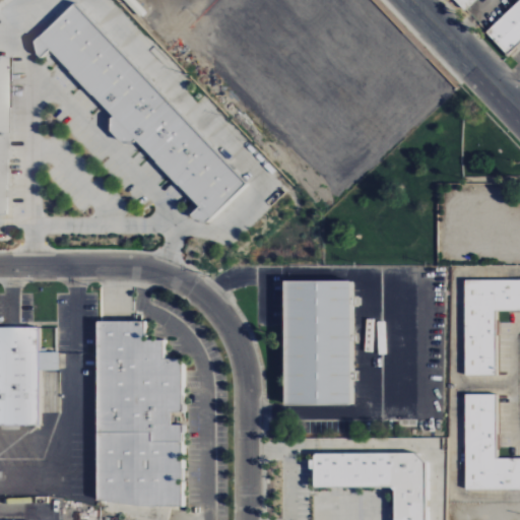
[(476,0),(453,0),(464,12),(476,0)]
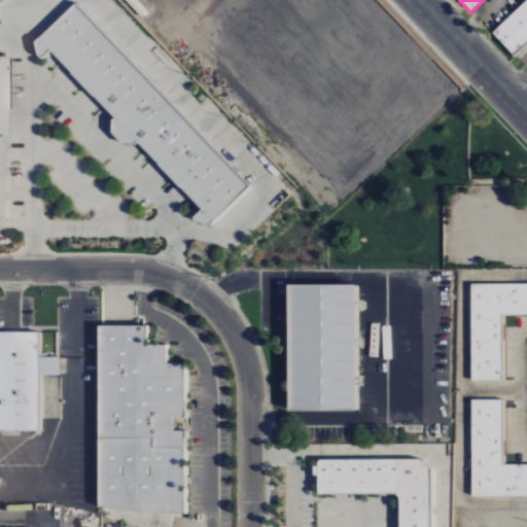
[(526,0),(492,33),(514,57),(526,43),(526,0)]
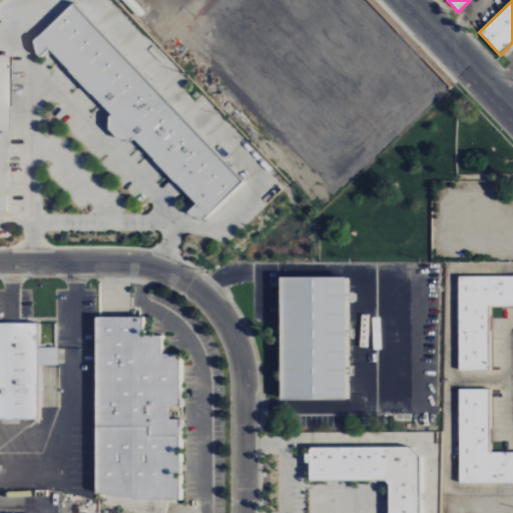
[(242,182),(72,3),(28,45),(40,58),(47,51),(109,116),(102,122),(121,142),(128,135),(194,205),(188,210),(199,222),(242,182)]
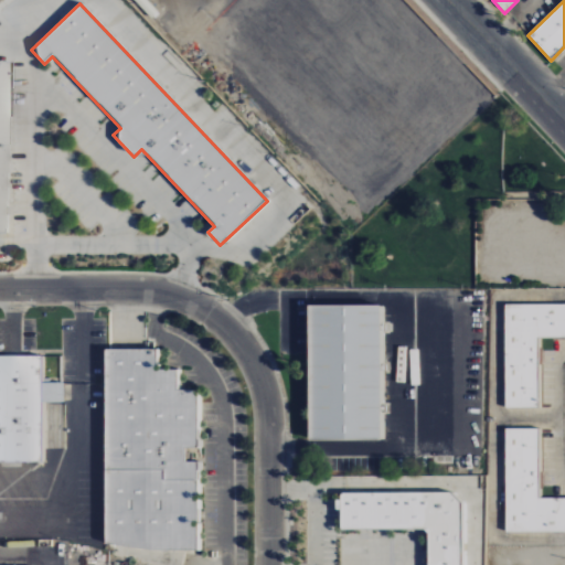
[(504,408),(537,408),(537,338),(564,337),(564,304),(503,305),(504,408)]
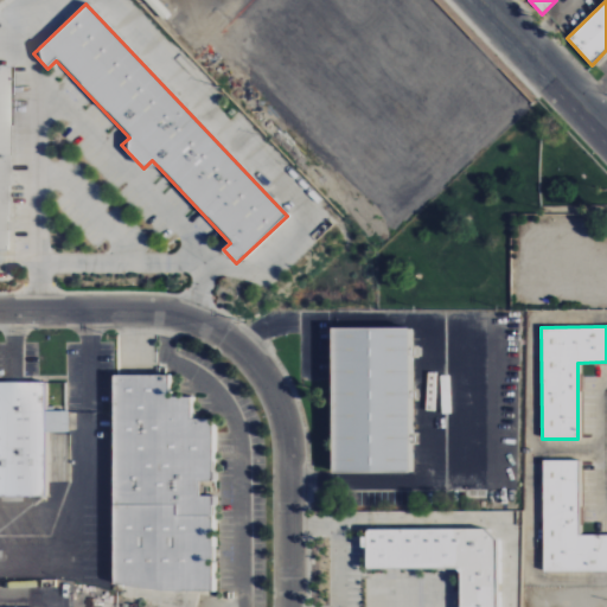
[(407,328),(328,328),(328,474),(407,473),(407,328)]
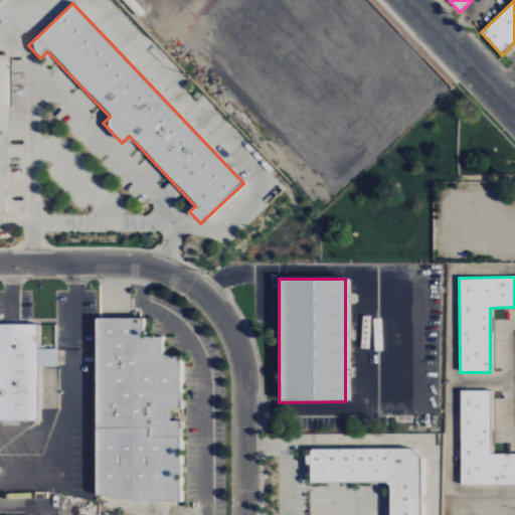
[(95,501),(179,501),(179,421),(168,421),(168,408),(180,408),(180,356),(161,356),(161,337),(141,337),(141,319),(95,319),(95,501)]
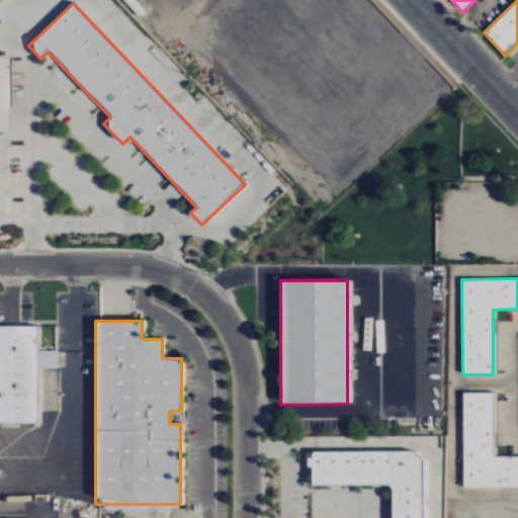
[(36,327),(0,327),(0,423),(37,424),(37,369),(58,369),(58,351),(37,351),(36,327)]
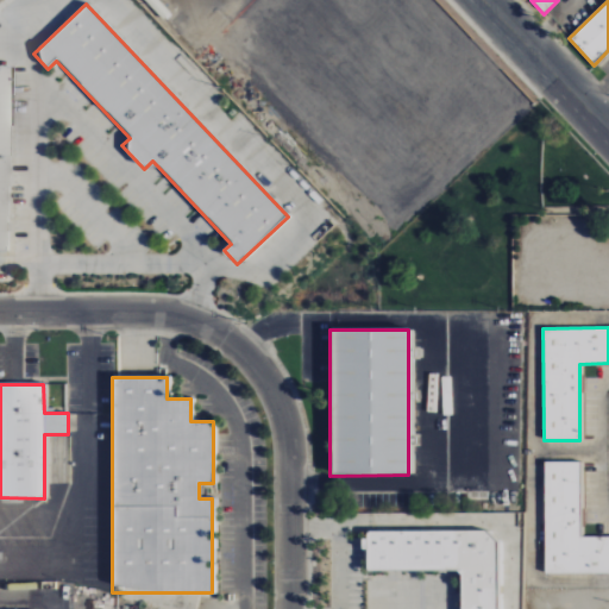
[(608,537),(579,538),(579,463),(544,463),(544,573),(608,573),(608,537)]
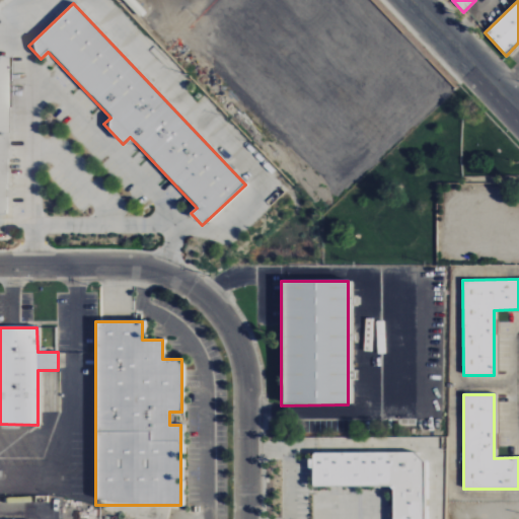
[(311,487),(391,487),(391,518),(424,518),(424,453),(309,454),(309,468),(311,468),(311,487)]
